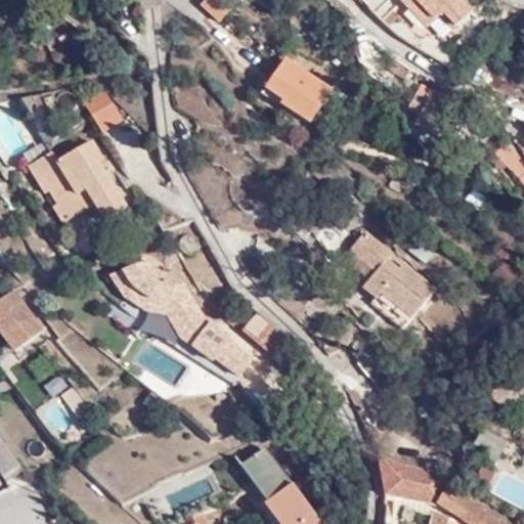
[(226,6),(217,0),(202,0),(199,5),(219,18),(226,6)]
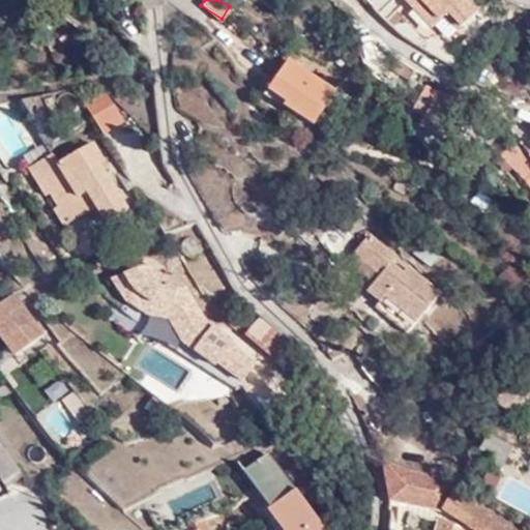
[(369,0),(377,8),(386,0),(369,0)]
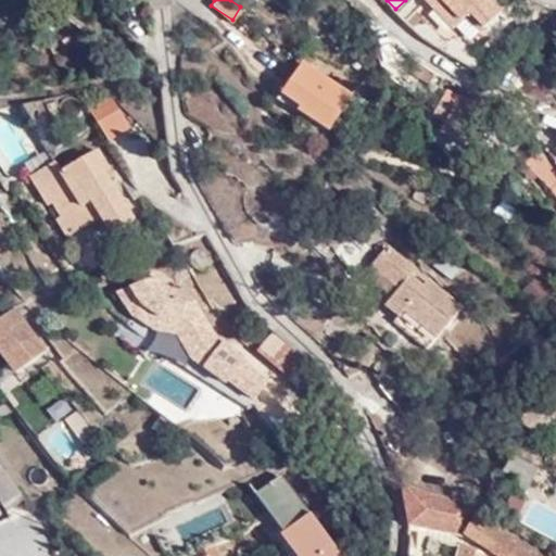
[(489,0),(422,0),(428,5),(443,23),(453,13),(460,5),(470,16),(489,0)]
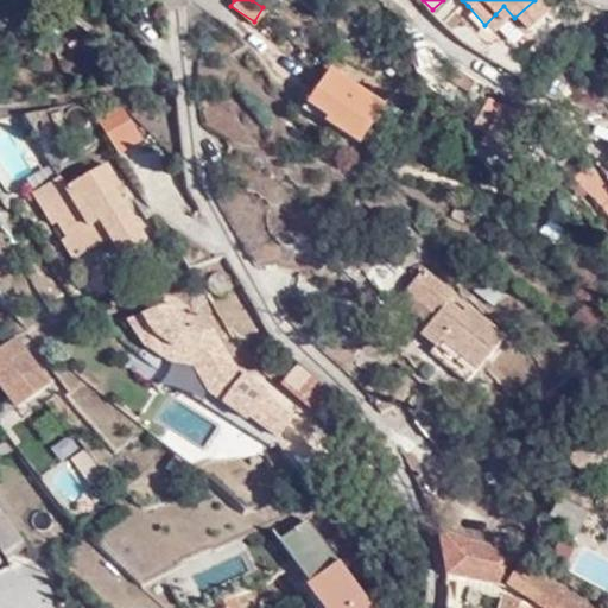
[(382,96),(327,64),(306,97),(327,111),(324,115),(360,135),(382,96)]
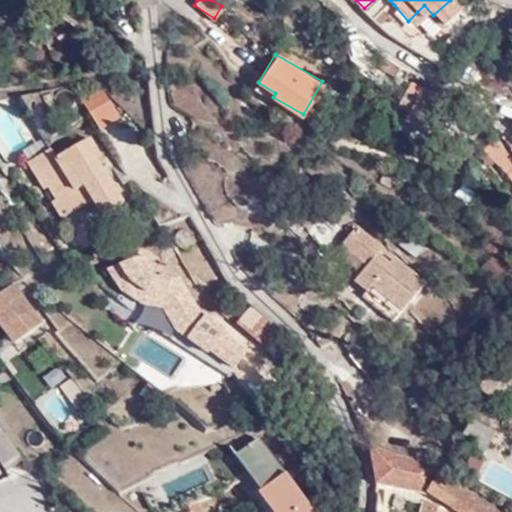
[(100,86),(79,100),(97,129),(119,118),(100,86)]
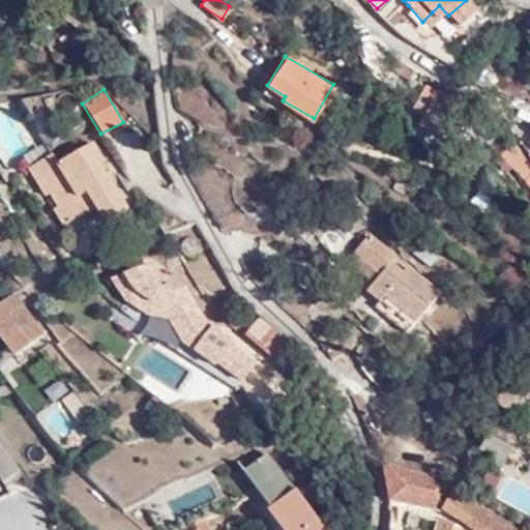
[(46,147),(19,166),(39,194),(46,189),(57,205),(49,209),(60,227),(89,207),(99,222),(120,210),(93,167),(101,160),(85,138),(55,158),(46,147)]
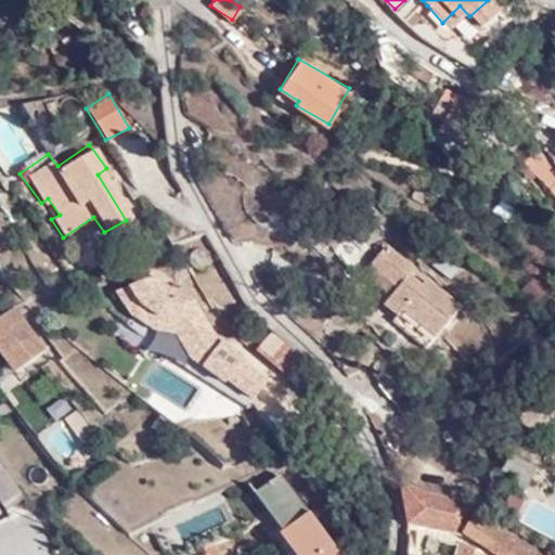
[(545,184),(554,175),(554,169),(532,150),(521,163),(545,184)]
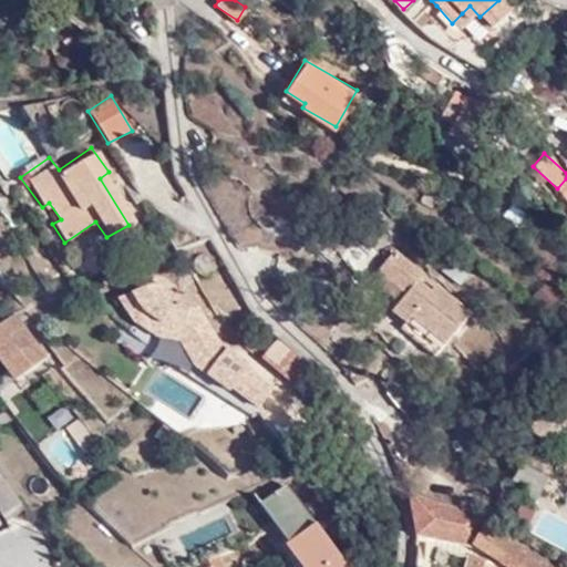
[(426,192),(420,204),(432,210),(440,199),(426,192)]
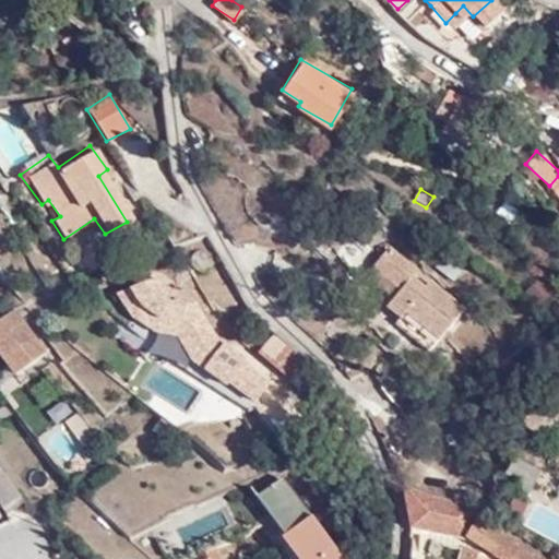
[(372,264),(396,281),(402,283),(394,294),(407,302),(397,318),(431,342),(464,300),(430,273),(424,281),(409,273),(416,265),(388,245),(372,264)]
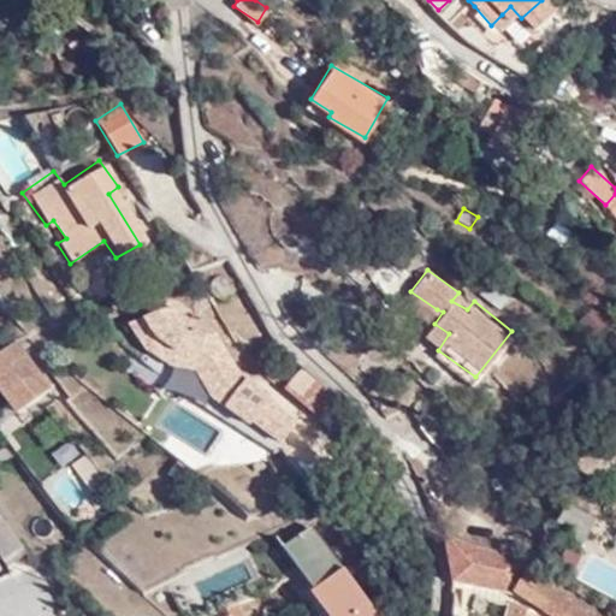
[(507,295),(487,280),(477,298),(493,312),(507,295)]
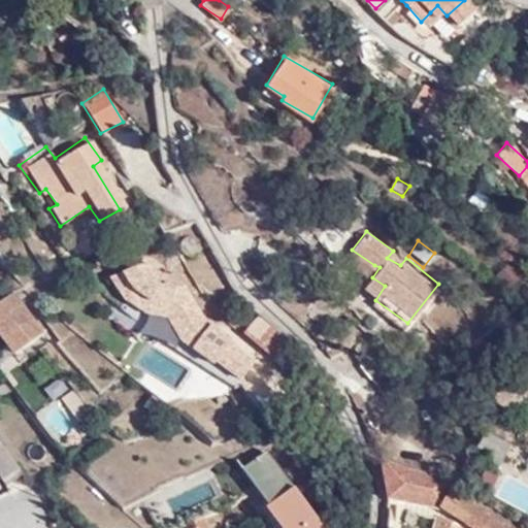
[(161,257),(159,250),(119,261),(130,284),(153,301),(171,305),(172,306),(183,328),(193,339),(213,355),(216,354),(239,373),(254,357),(231,336),(234,333),(213,317),(211,319),(184,262),(174,264),(168,262),(161,257)]
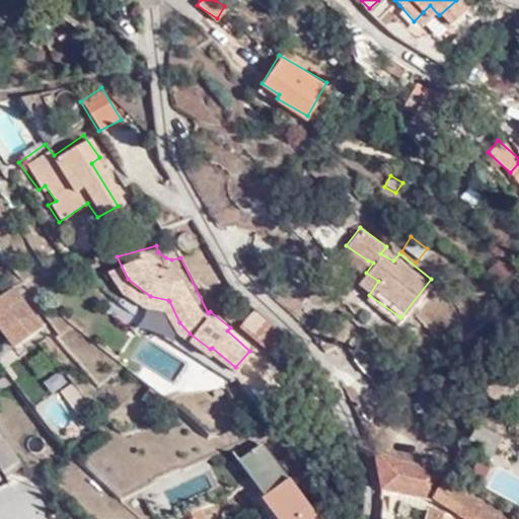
[(360,271),(368,261),(346,245),(339,254),(360,271)]
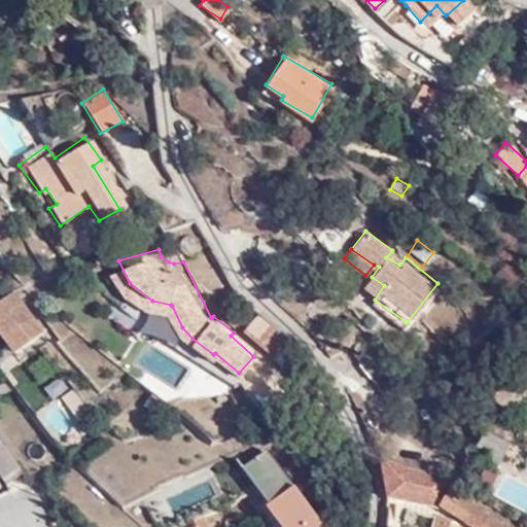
[(14,294),(0,306),(0,325),(23,353),(46,334),(14,294)]
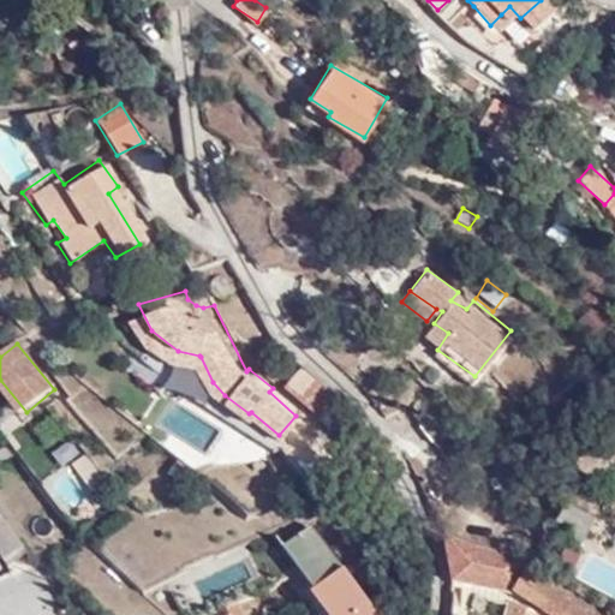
[(315,405),(338,384),(311,356),(287,377),(315,405)]
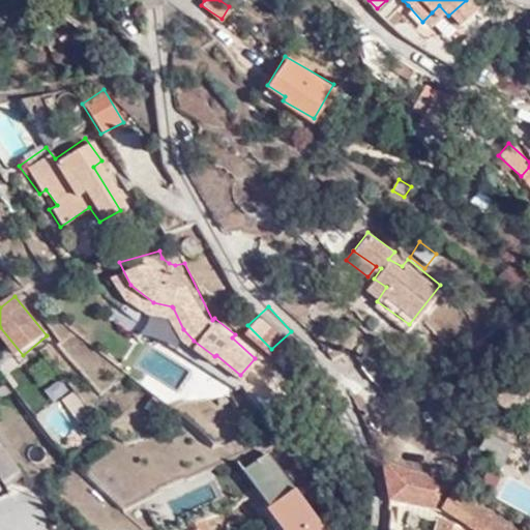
[(64,347),(51,359),(66,378),(82,365),(64,347)]
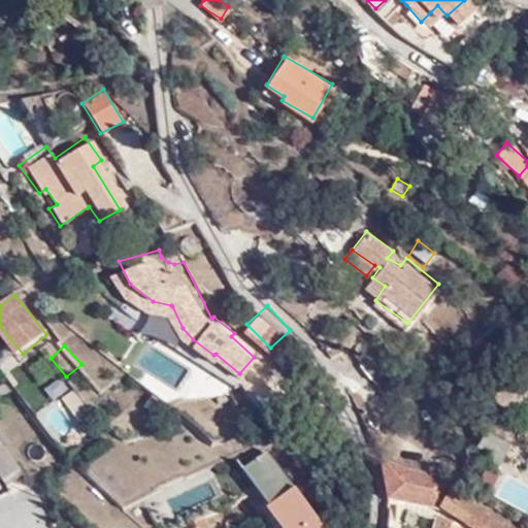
[(527,397),(525,395),(514,405),(527,423),(527,397)]
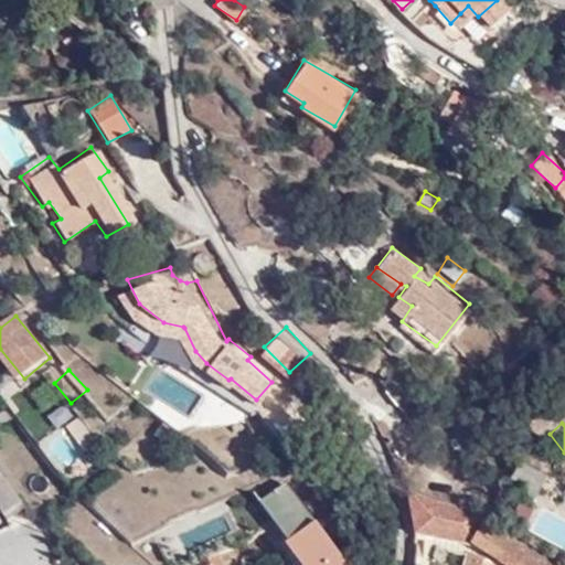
[(0,472),(0,504),(8,515),(24,504),(0,472)]
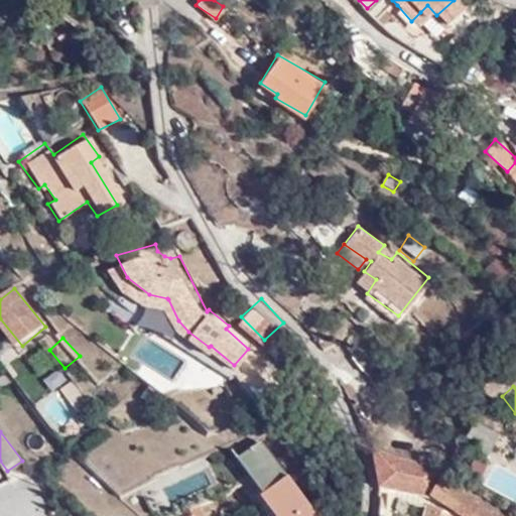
[(234,460),(257,493),(282,475),(259,441),(234,460)]
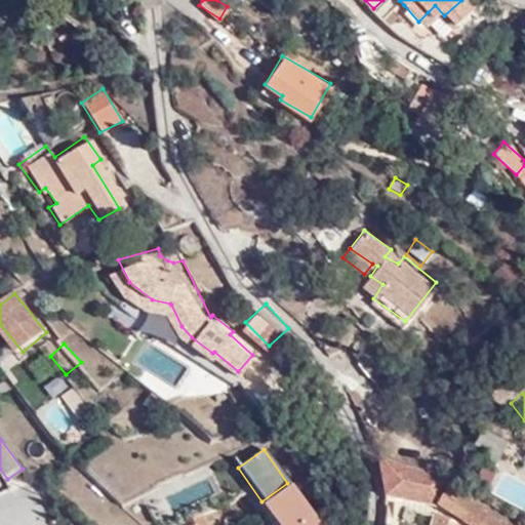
[(524,524),(447,473),(405,465),(376,454),(385,498),(440,506),(467,524),(469,524),(524,524)]
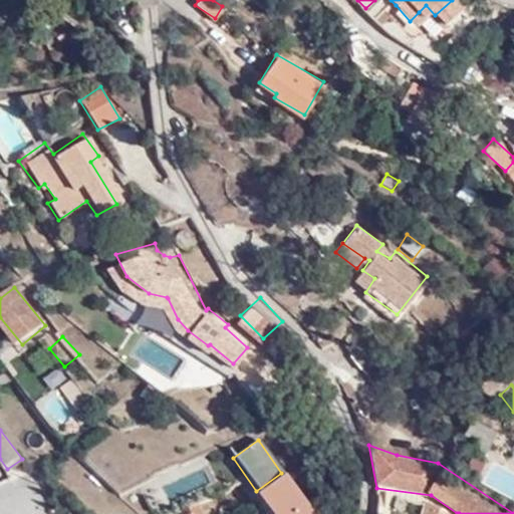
[(152,503),(214,482),(206,457),(144,478),(152,503)]
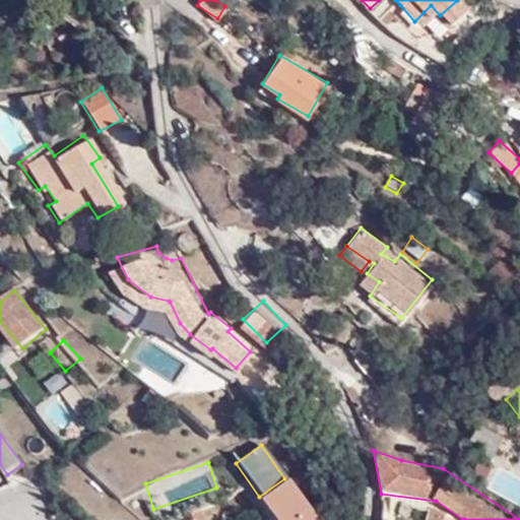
[(271,519),(316,519),(286,480),(258,502),(271,519)]
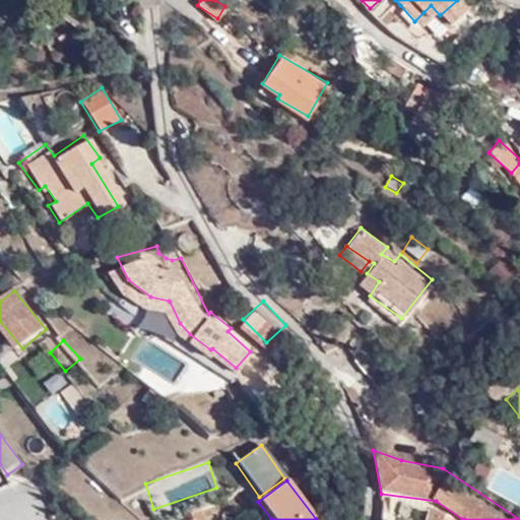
[(464,519),(462,519),(419,509),(417,519),(464,519)]
